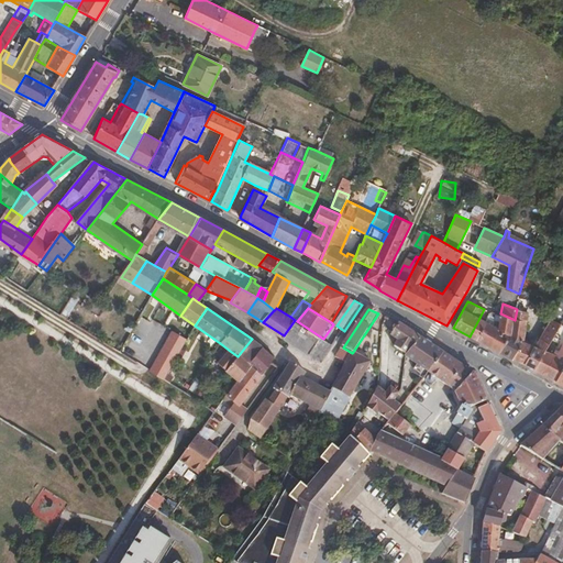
[(484,309),(479,318),(486,320),(488,316),(489,312),(484,309)]
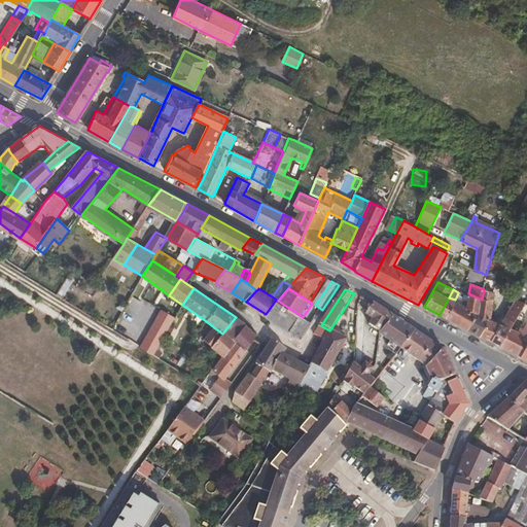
[(496,291),(484,289),(482,300),(479,313),(490,318),(496,291)]
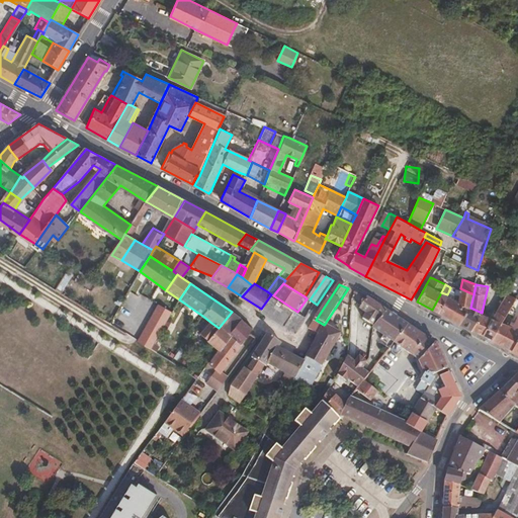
[(457,305),(450,318),(460,323),(470,308),(473,294),(460,288),(459,300),(455,299),(454,303),(457,305)]
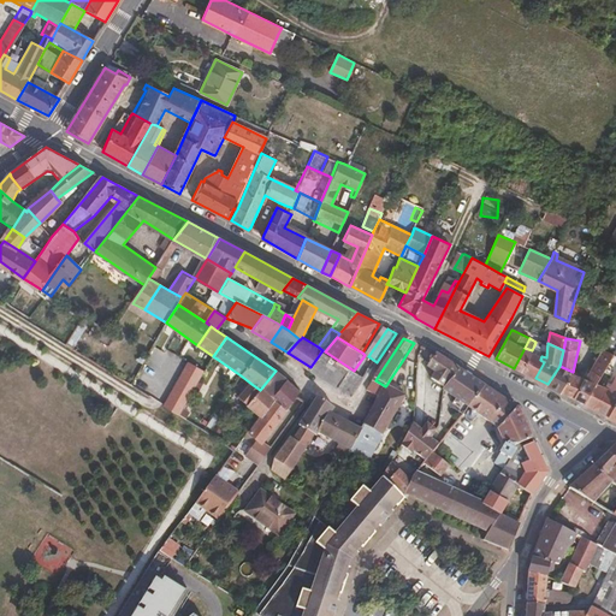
[(520,371),(532,350),(525,348),(514,368),(520,371)]
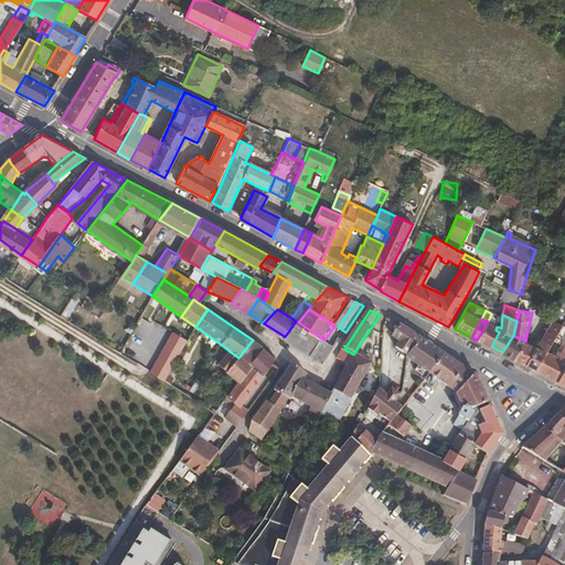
[(324,340),(298,322),(296,321),(285,337),(307,353),(326,363),(336,348),(324,340)]
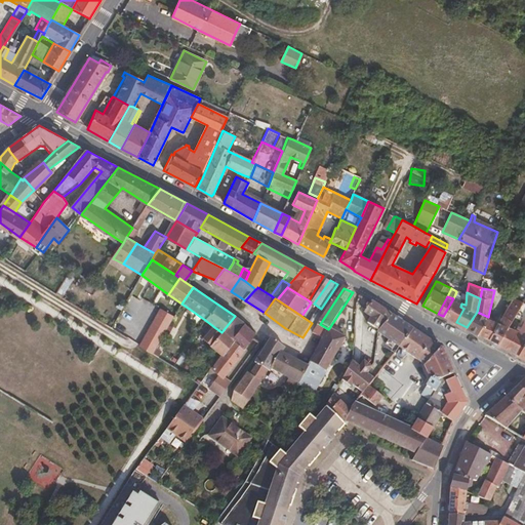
[(460,303),(453,298),(443,316),(456,322),(463,309),(460,307),(461,304),(460,303)]
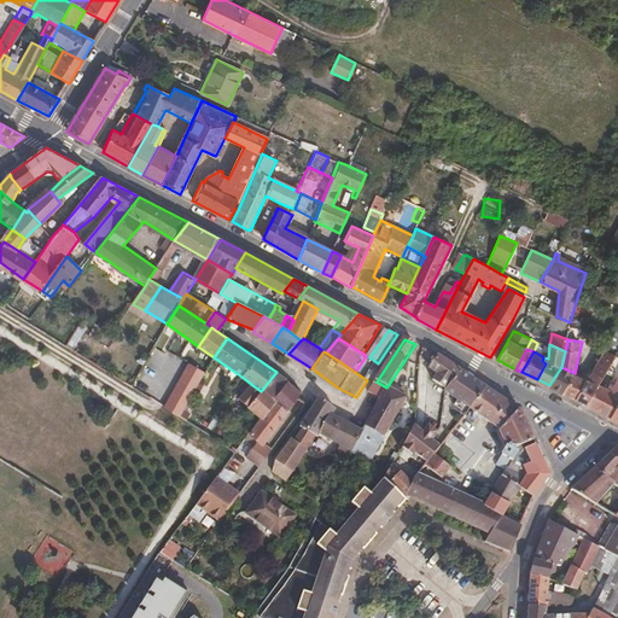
[(617,404),(617,351),(616,355),(605,372),(612,375),(617,378),(617,392),(617,394),(606,389),(598,384),(587,404),(586,407),(610,420),(617,404)]
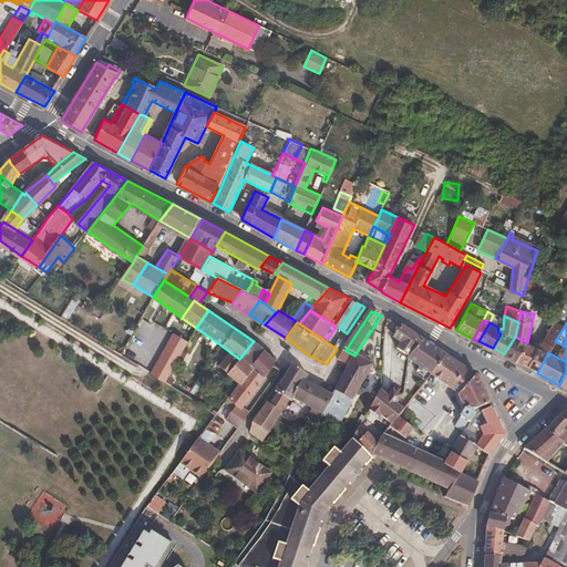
[(553,344),(555,341),(565,326),(557,322),(546,340),(553,344)]
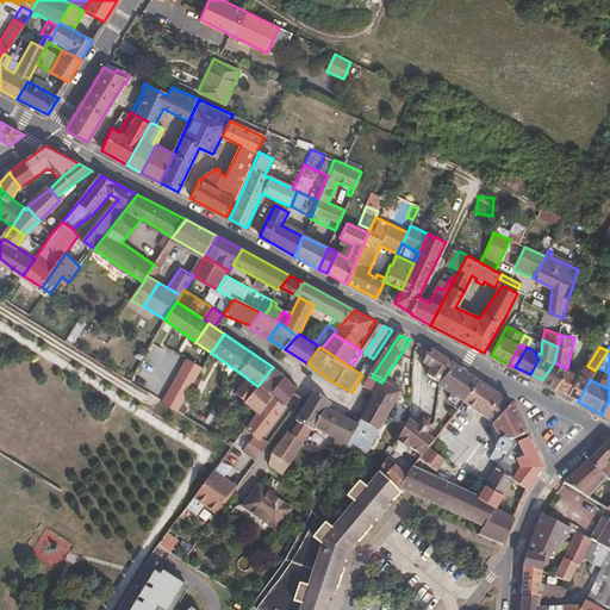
[(441,386),(455,367),(435,353),(424,365),(431,369),(428,377),(441,386)]
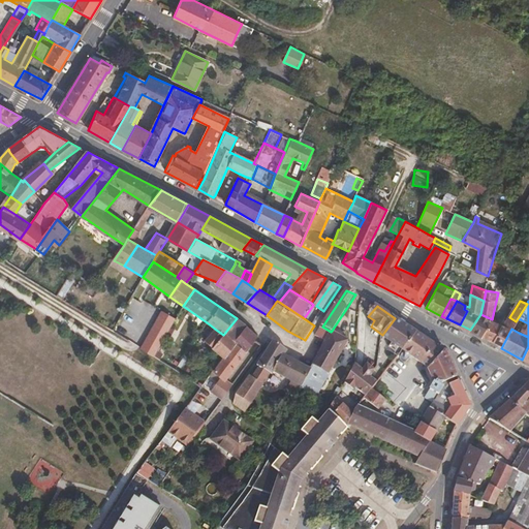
[(470,330),(480,335),(492,319),(480,314),(470,330)]
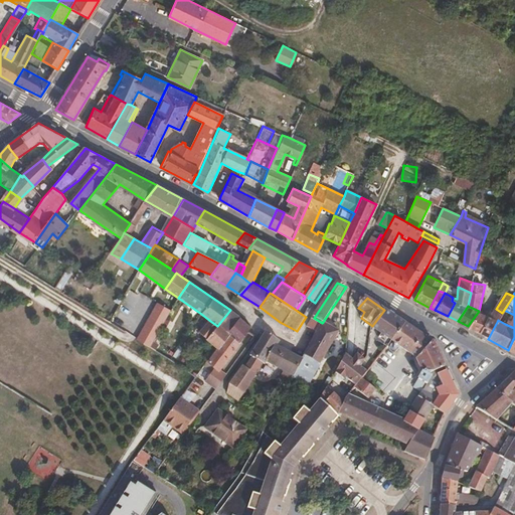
[(480,332),(489,337),(498,320),(502,313),(496,309),(489,317),(480,332)]
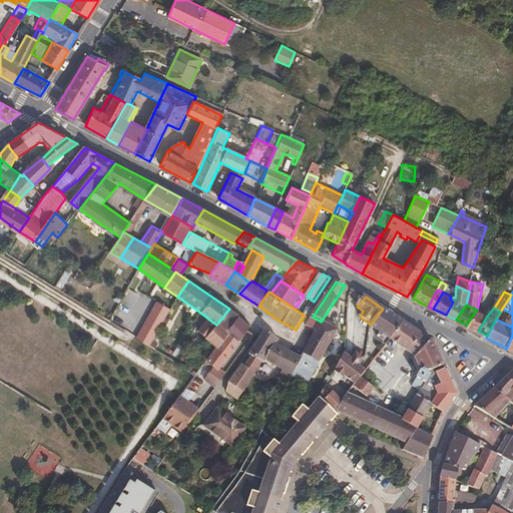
[(239,317),(229,309),(216,325),(205,339),(216,347),(239,317)]
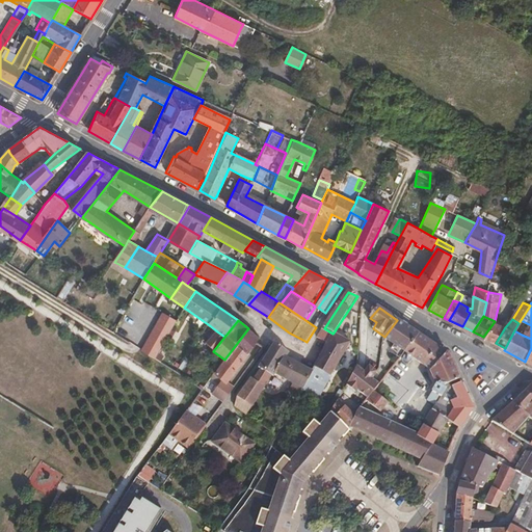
[(419,335),(397,320),(384,337),(384,338),(402,350),(405,352),(419,335)]
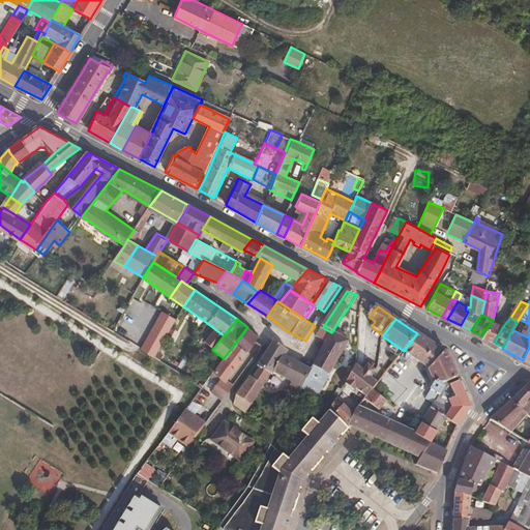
[(481,335),(494,342),(503,326),(493,320),(481,335)]
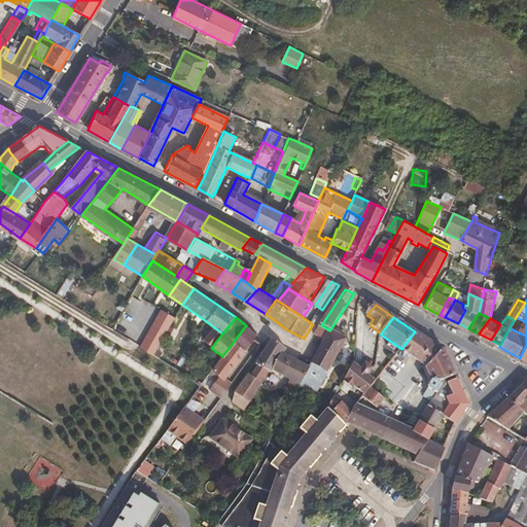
[(526,335),(526,322),(522,320),(517,331),(526,336),(526,335)]
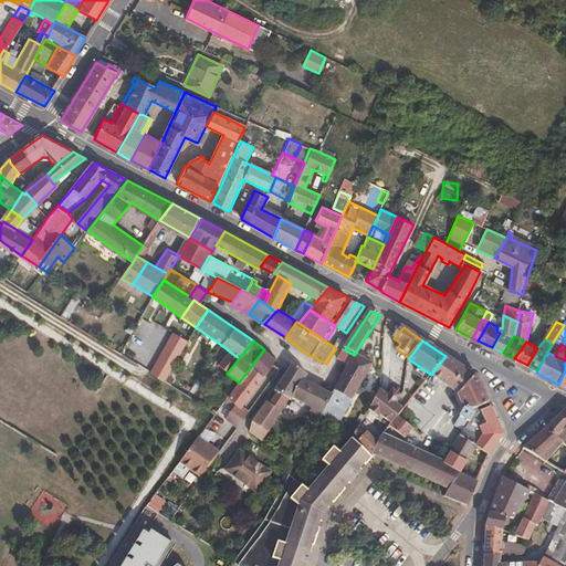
[(264,349),(239,383),(228,397),(234,401),(237,404),(241,406),(242,405),(273,365),(276,358),(264,349)]
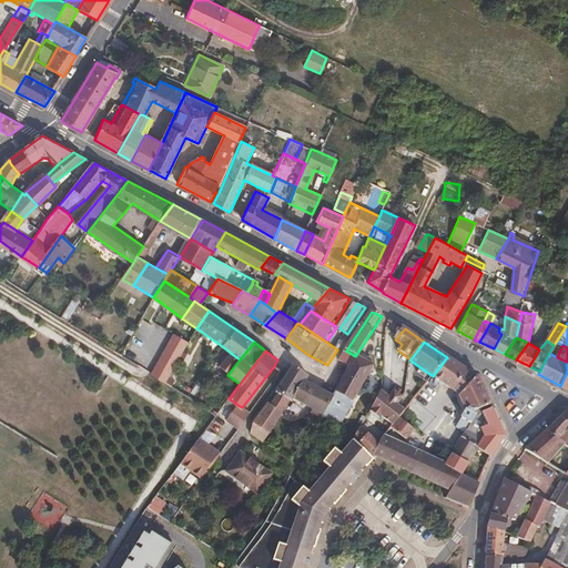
[(355,356),(346,351),(338,362),(348,367),(355,356)]
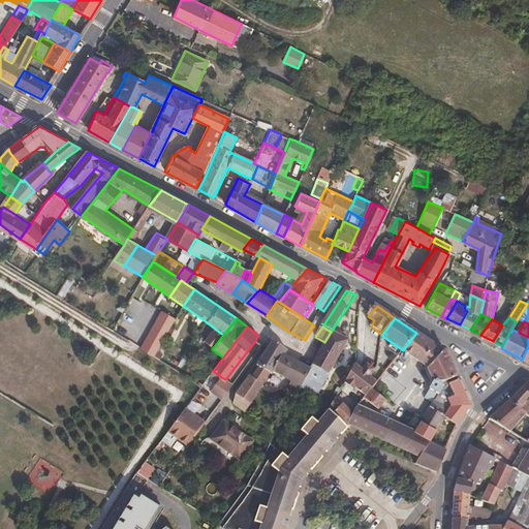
[(212,349),(223,335),(216,330),(205,343),(212,349)]
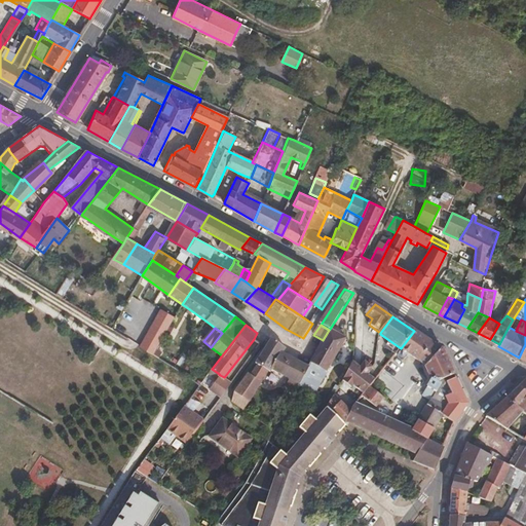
[(344,338),(330,329),(329,330),(323,340),(307,367),(298,384),(297,386),(312,396),(344,338)]
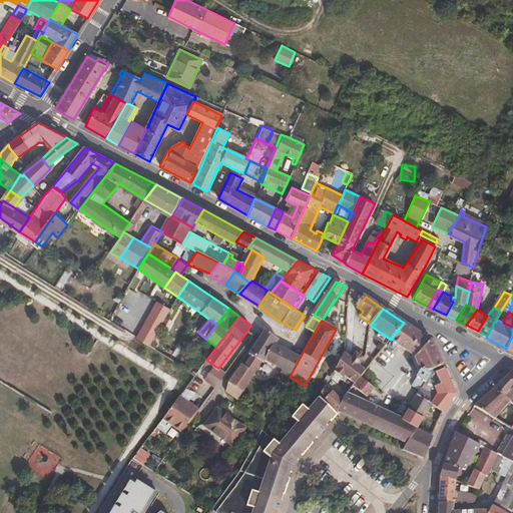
[(433,342),(404,323),(391,340),(416,357),(422,370),(419,376),(417,374),(416,376),(426,383),(430,376),(427,374),(443,367),(433,342)]
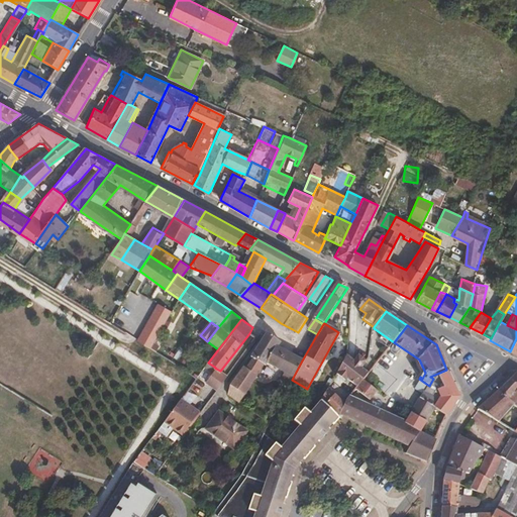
[(269,363),(293,378),(302,360),(294,355),(279,345),(281,341),(268,332),(262,342),(253,357),(255,359),(249,370),(245,368),(233,387),(246,396),(265,365),(267,366),(269,363)]
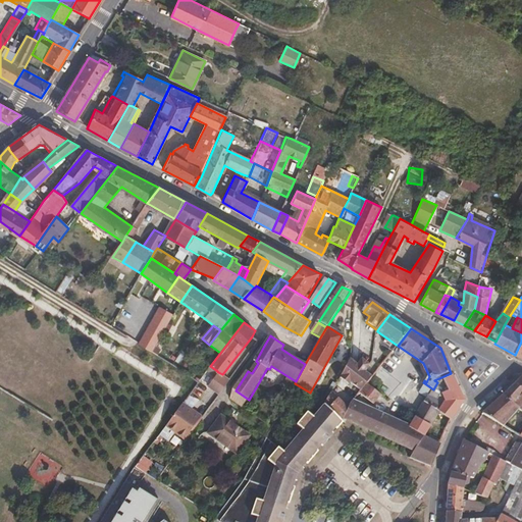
[(376,368),(378,370),(386,360),(398,346),(395,344),(376,368)]
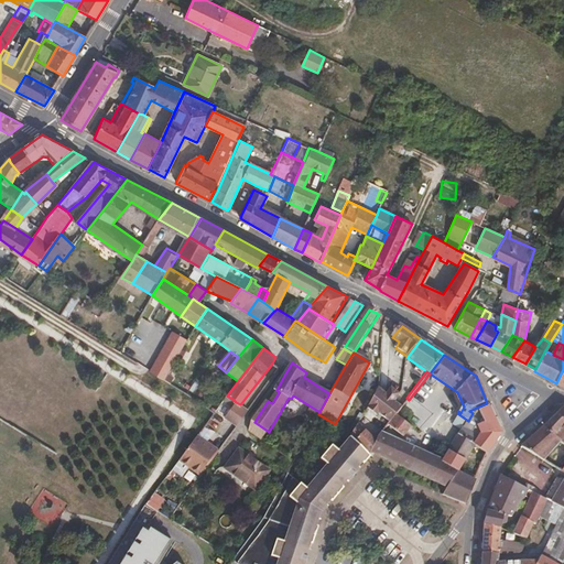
[(389,425),(397,415),(402,410),(396,403),(399,397),(389,389),(384,396),(377,391),(366,411),(376,419),(378,416),(389,425)]
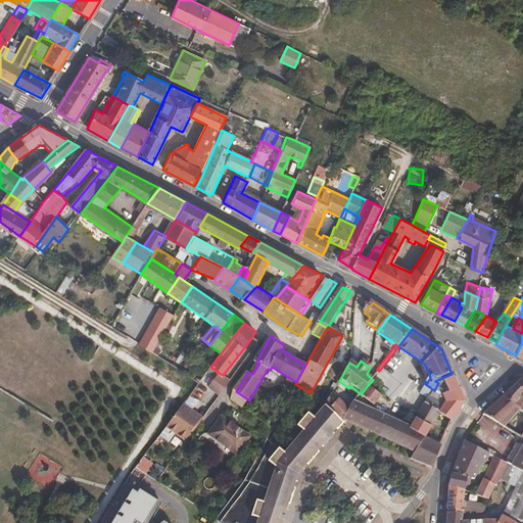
[(387,361),(379,371),(373,380),(368,385),(383,396),(384,397),(402,373),(387,361)]
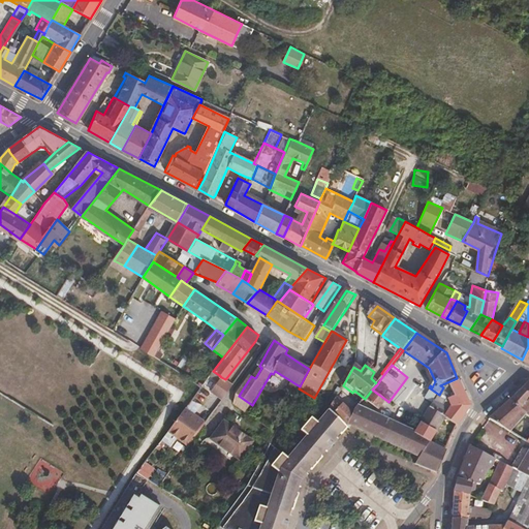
[(219,375),(213,371),(200,387),(207,393),(219,375)]
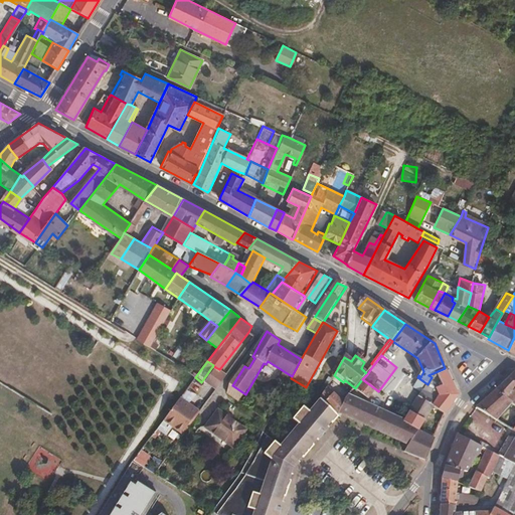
[(219,369),(215,367),(206,379),(217,386),(227,373),(220,368),(219,369)]
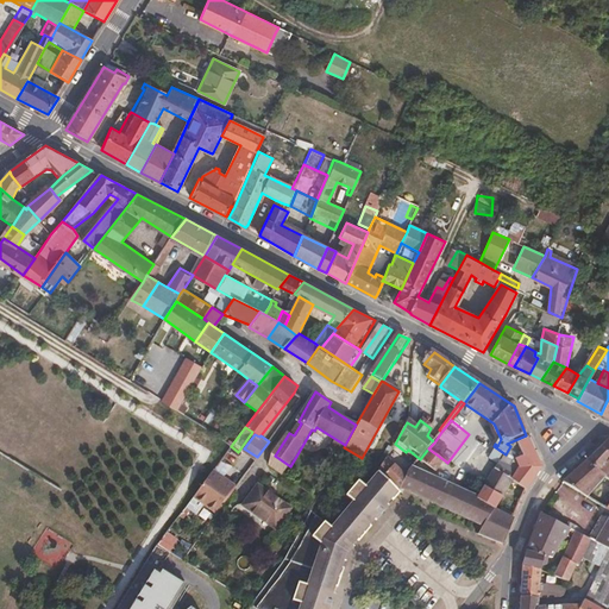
[(563,482),(588,497),(603,478),(608,482),(608,479),(608,438),(563,482)]
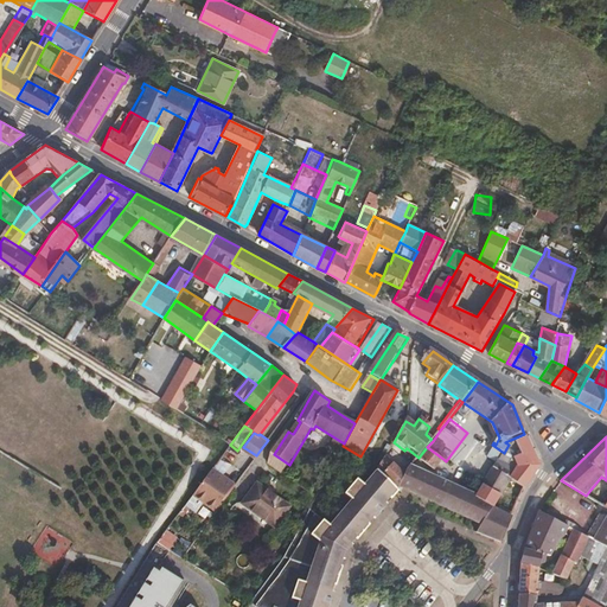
[(515,462),(522,470),(538,467),(526,440),(517,443),(519,449),(523,458),(515,462)]
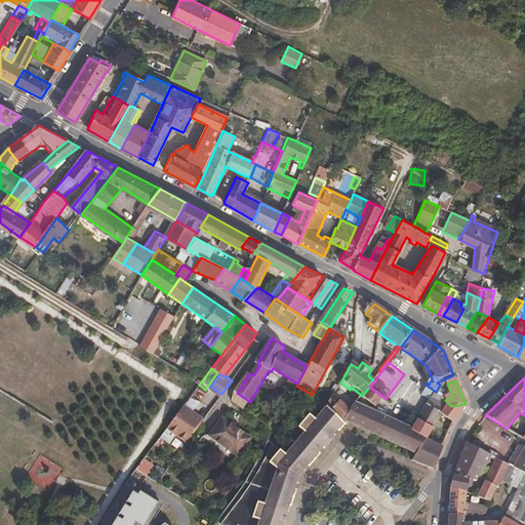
[(385,398),(369,387),(362,396),(376,407),(385,398)]
